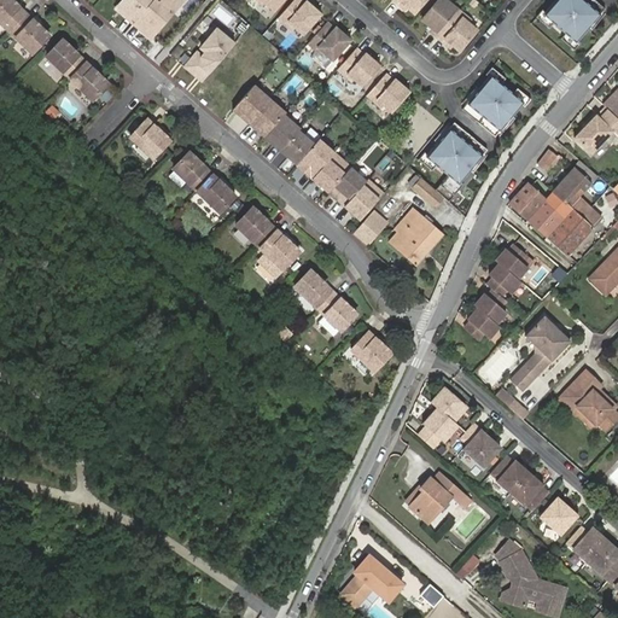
[(25,13),(12,0),(0,0),(0,22),(10,30),(25,13)]
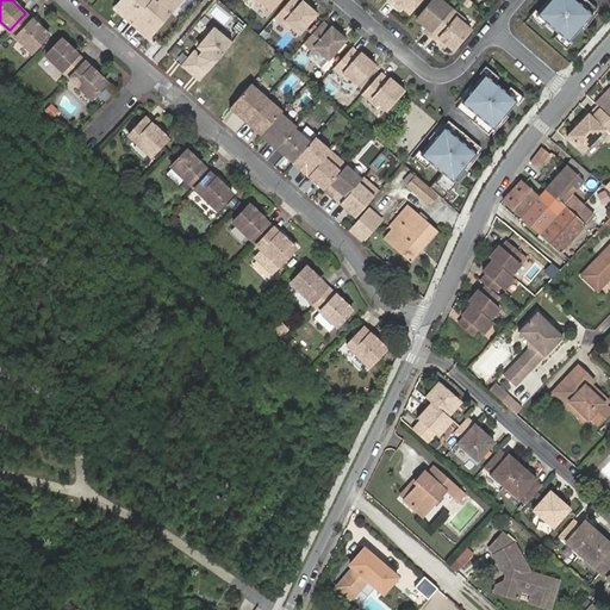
[(122,0),(114,8),(148,37),(179,1),(176,0),(122,0)]
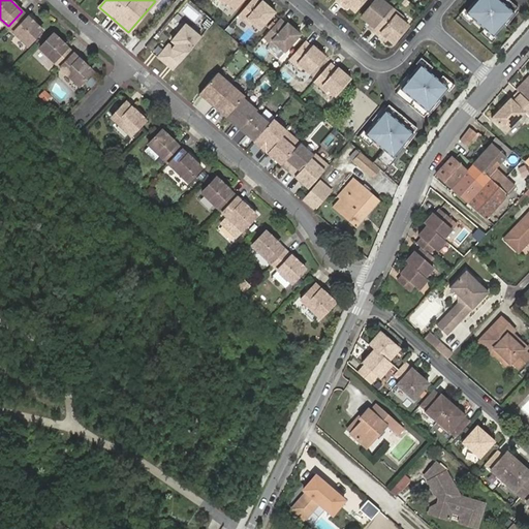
[(256,0),(250,0),(237,16),(249,27),(251,25),(258,31),(274,12),(260,1),(259,2),(256,0)]
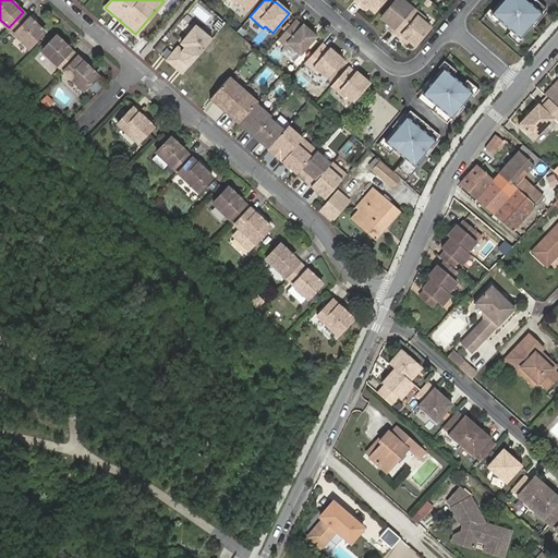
[(373,11),(381,0),(355,0),(361,4),(363,2),(367,7),(373,11)]
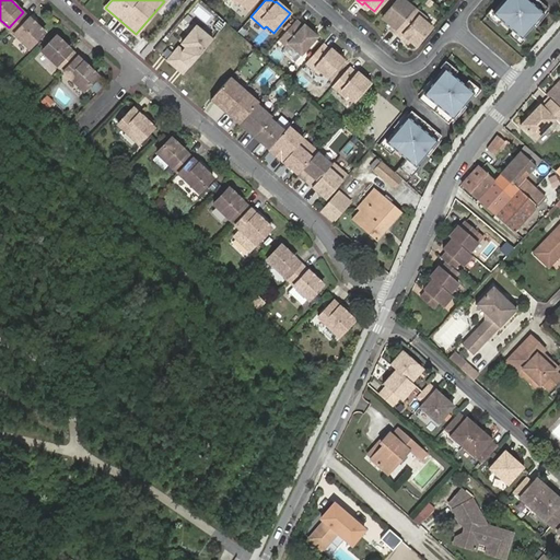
[(396,34),(415,10),(401,0),(395,0),(381,16),(386,22),(392,25),(389,28),(396,34)]
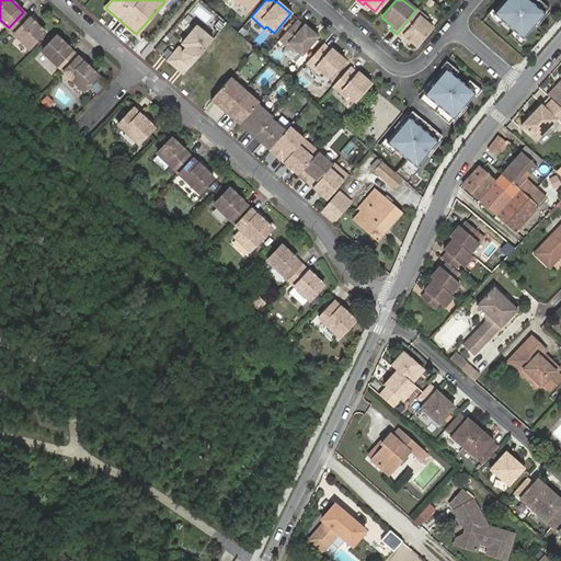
[(485,14),(489,16),(493,12),(502,20),(513,30),(522,37),(524,35),(533,25),(537,21),(546,9),(540,3),(537,7),(529,0),(502,0),(494,10),(491,8),(485,14)]
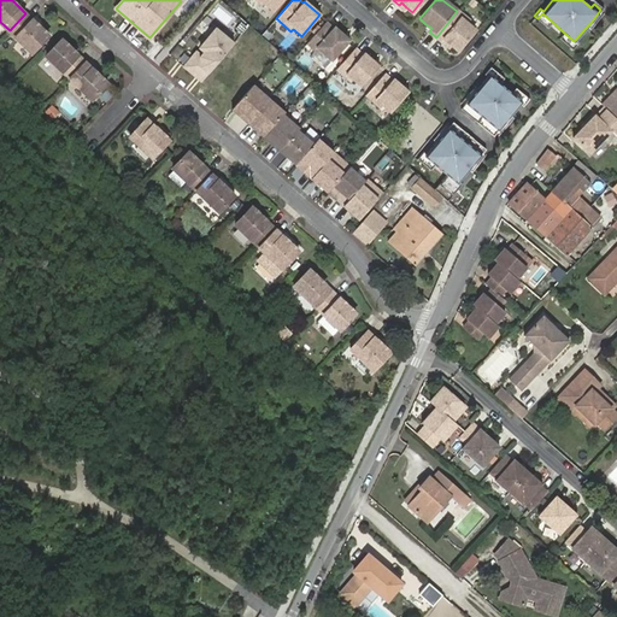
[(594,0),(582,0),(591,7),(594,4),(600,10),(603,7),(594,0)]
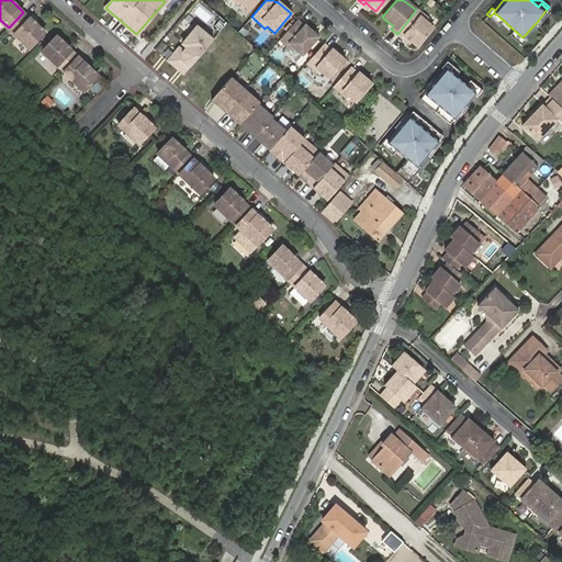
[(425,18),(416,10),(397,34),(404,40),(406,36),(411,41),(416,45),(431,26),(424,20),(425,18)]
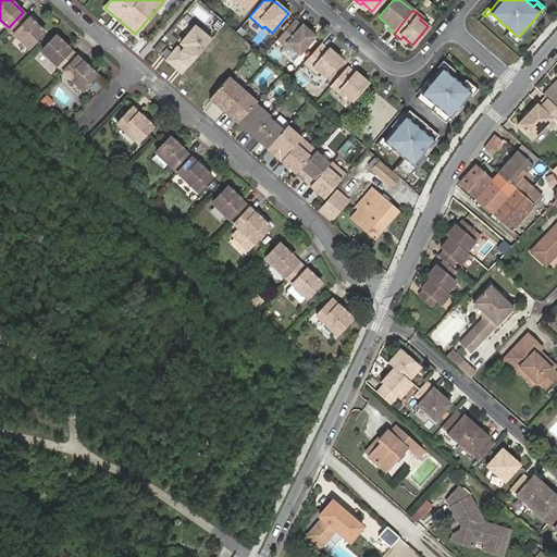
[(44,32),(23,12),(9,27),(28,47),(44,32)]
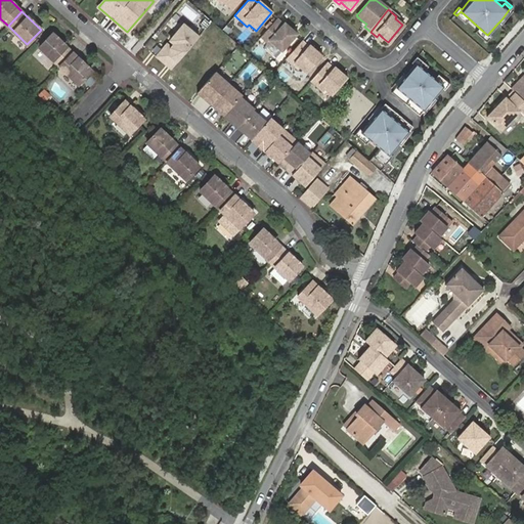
[(469,18),(461,11),(456,15),(465,24),(469,18)]
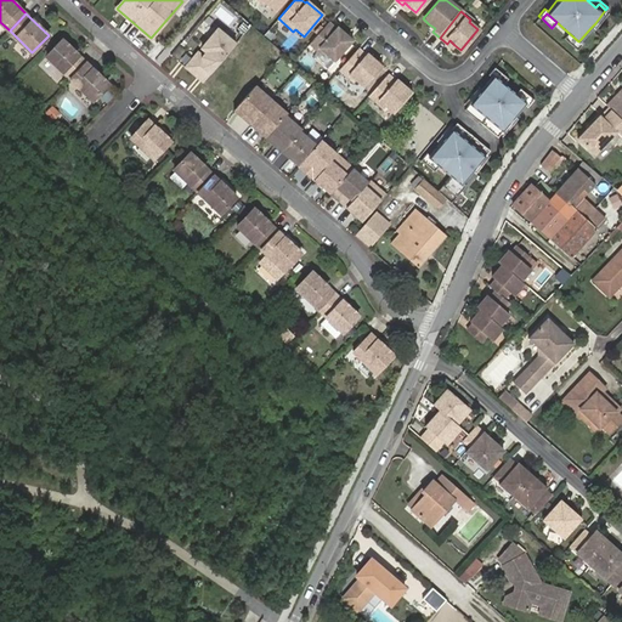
[(261,37),(270,27),(263,21),(255,30),(261,37)]
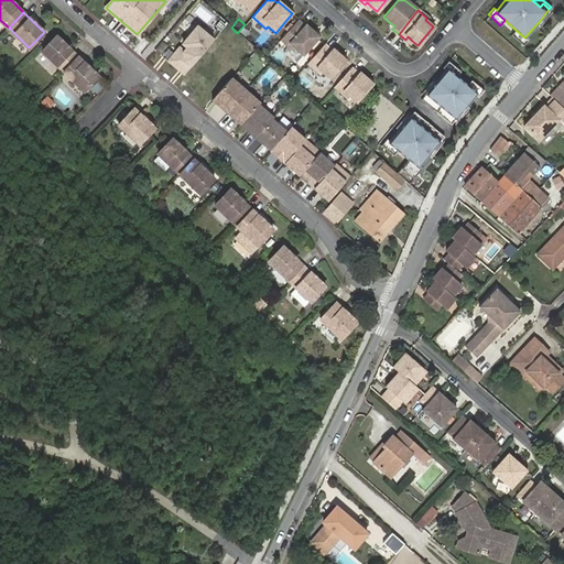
[(304,25),(297,20),(279,41),(286,47),(283,52),(295,63),(302,56),(318,38),(305,24),(304,25)]
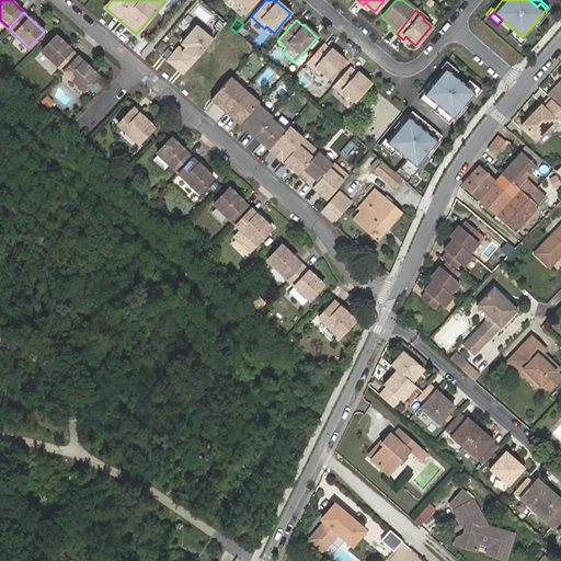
[(196,23),(165,60),(184,75),(214,37),(196,23)]
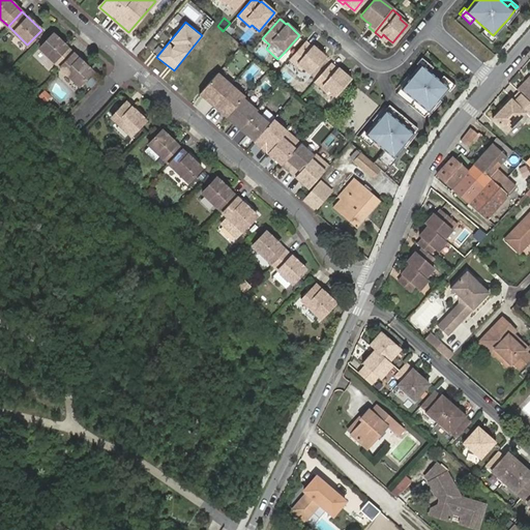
[(484,28),(480,32),(492,42),(497,35),(495,33),(493,35),(484,28)]
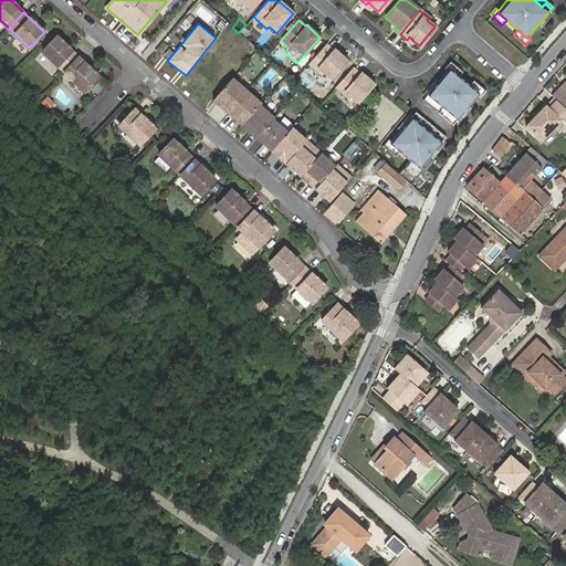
[(77,56),(56,37),(42,52),(63,72),(77,56)]
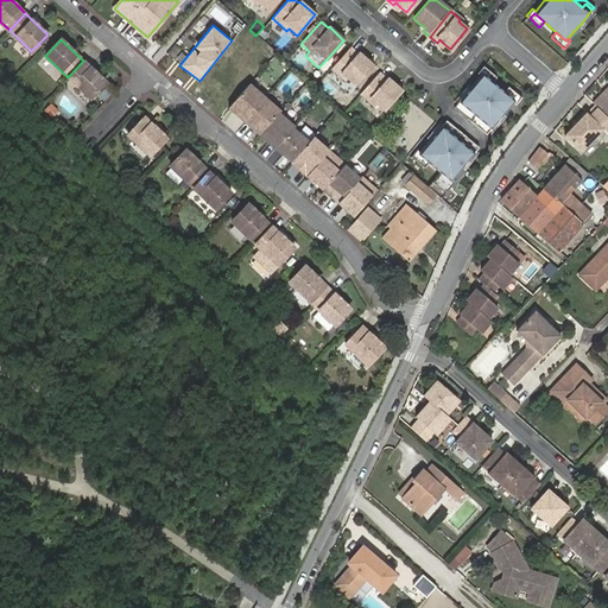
[(330,68),(330,69),(344,82),(347,78),(354,86),(373,65),(358,52),(356,54),(349,46),(330,68)]
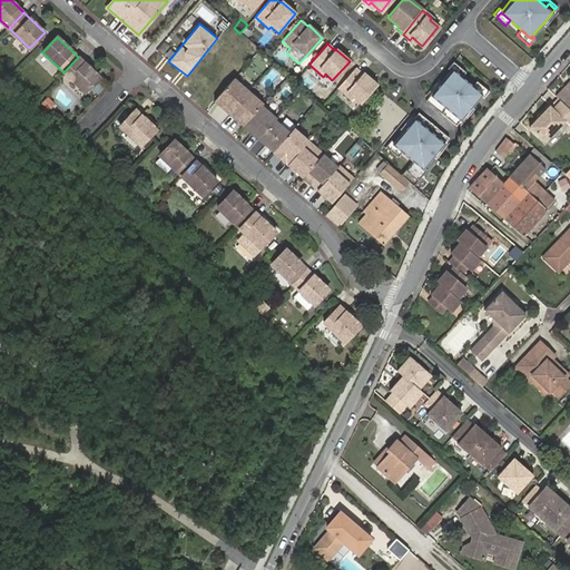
[(99,78),(78,57),(64,72),(85,92),(99,78)]
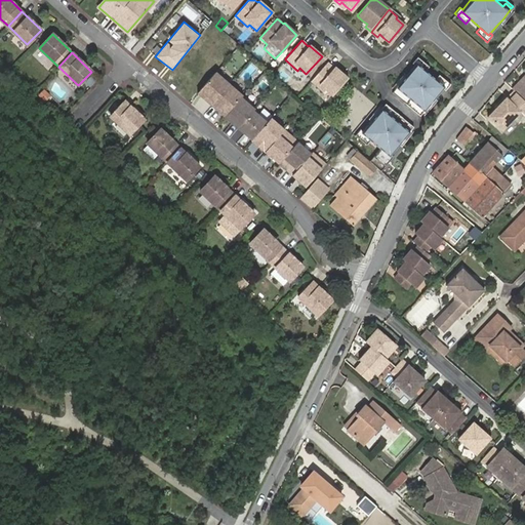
[(402,80),(393,90),(399,95),(401,92),(417,106),(415,109),(421,114),(430,103),(434,98),(442,89),(443,87),(435,79),(425,71),(415,64),(419,59),(416,56),(411,64),(413,66),(406,75),(402,80)]
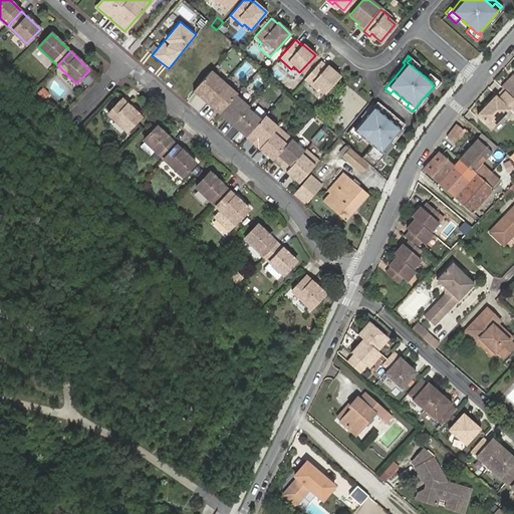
[(419,65),(411,58),(407,62),(416,69),(419,65)]
